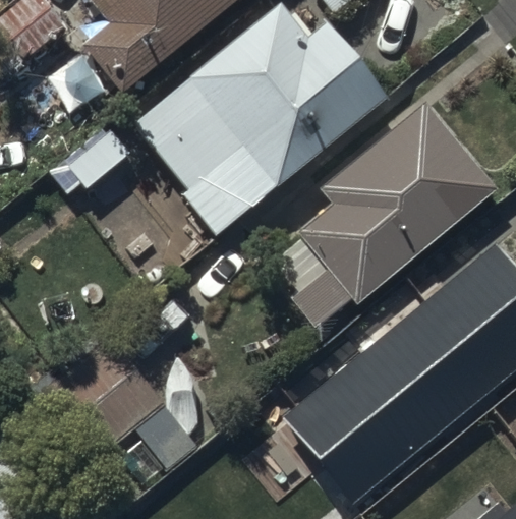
[(70,23),(50,0),(19,0),(0,16),(0,57),(12,72),(70,23)]
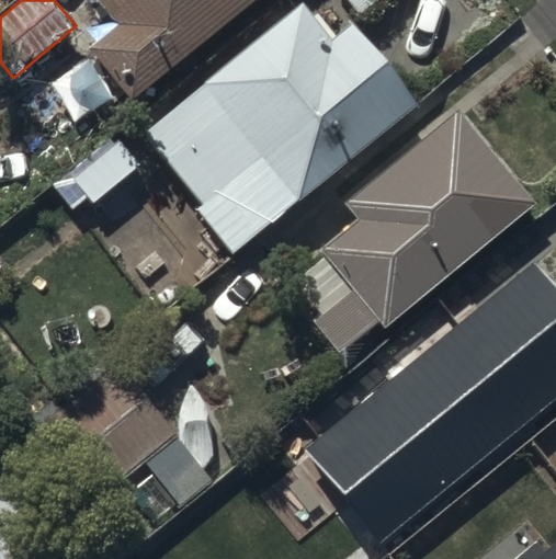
[(100,0),(118,22),(90,46),(135,99),(252,0),(100,0)]
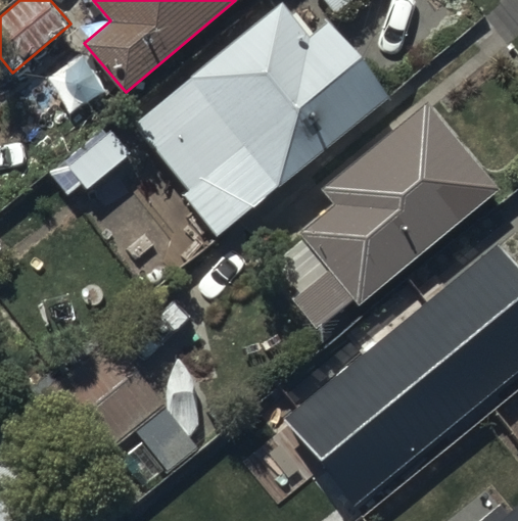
[(310,35),(281,0),(137,123),(193,188),(184,196),(219,236),(388,91),(328,19),(310,35)]
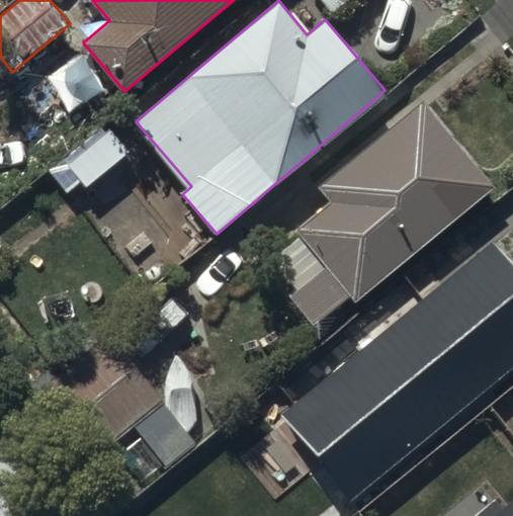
[(349,0),(323,0),(334,13),(349,0)]
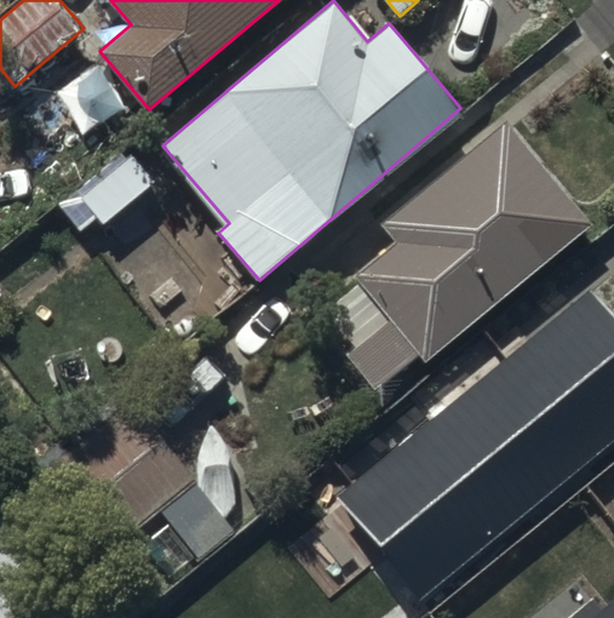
[(590,222),(506,119),(379,223),(392,241),(350,276),(385,319),(342,354),(369,387),(413,350),(422,360),(590,222)]
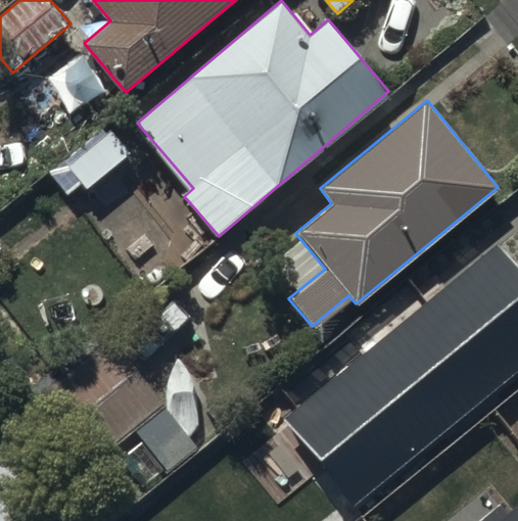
[(517,280),(474,230),(350,335),(365,351),(342,371),(370,405),(392,385),(440,442),(517,375),(517,280)]
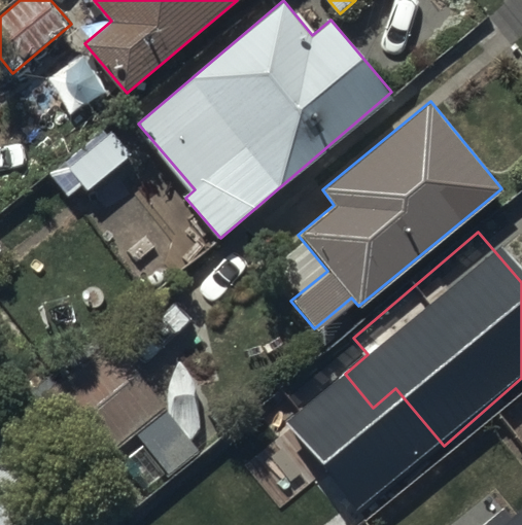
[(207,453),(120,340),(42,399),(94,467),(139,433),(173,479),(207,453)]
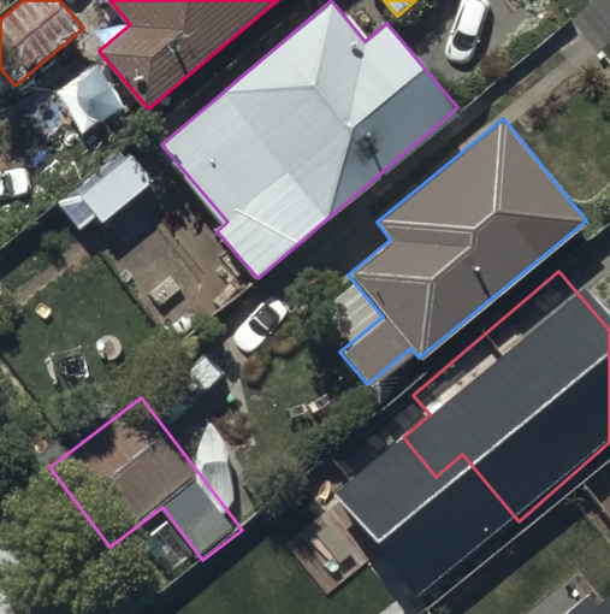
[(29,613),(69,584),(5,502),(0,505),(0,613),(29,613)]
